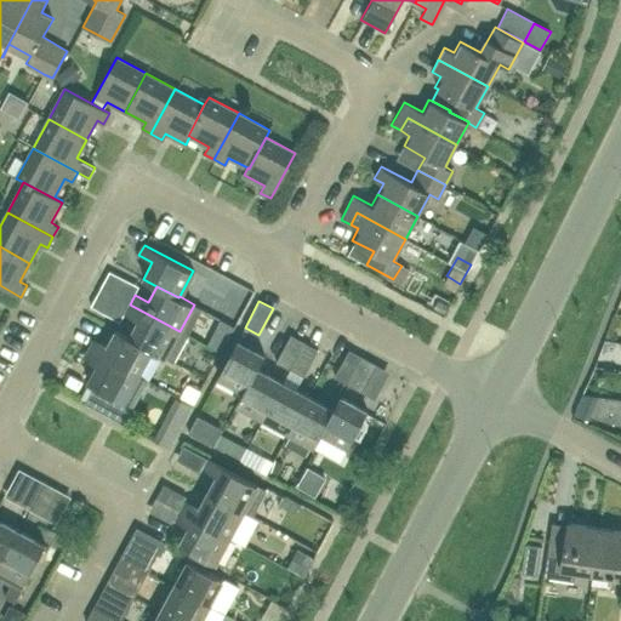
[(165,357),(180,331),(130,305),(125,313),(138,320),(130,336),(130,337),(152,348),(152,349),(165,357)]
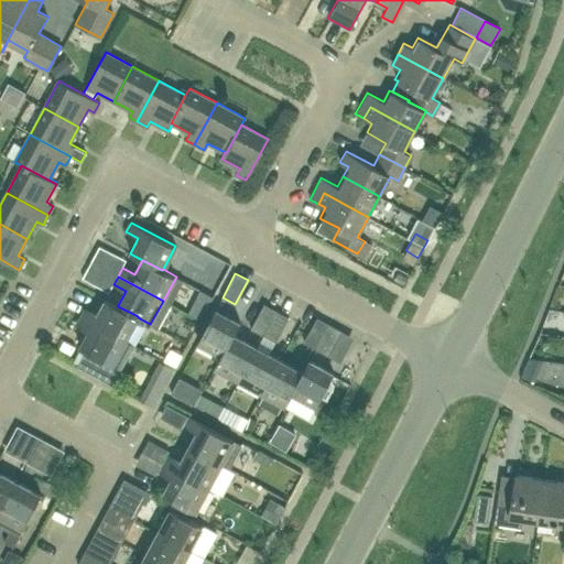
[(80,316),(125,340),(138,317),(138,316),(118,306),(118,305),(106,299),(97,315),(85,308),(80,316)]
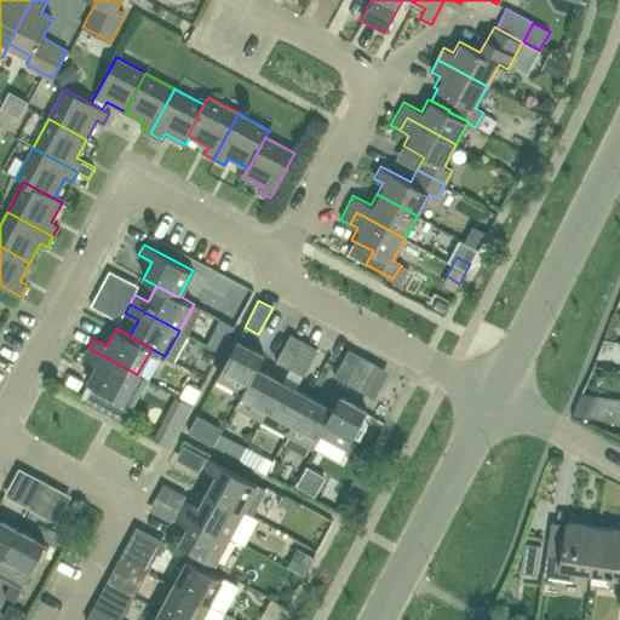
[(276,361),(290,368),(304,342),(290,334),(276,361)]
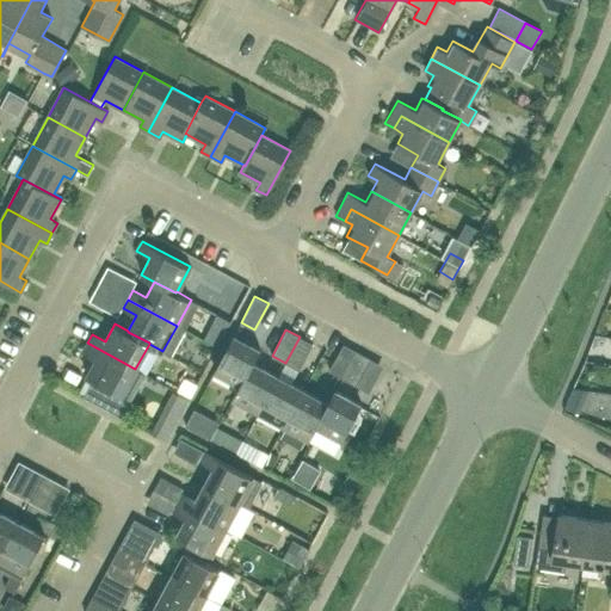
[(234,334),(215,370),(239,383),(242,384),(253,363),(260,350),(234,334)]
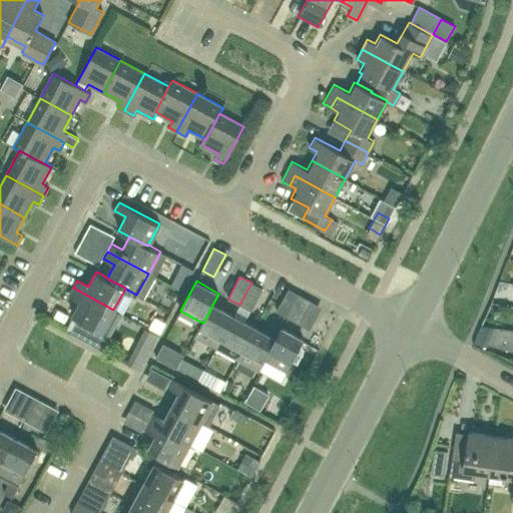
[(262,288),(251,283),(239,305),(250,310),(262,288)]
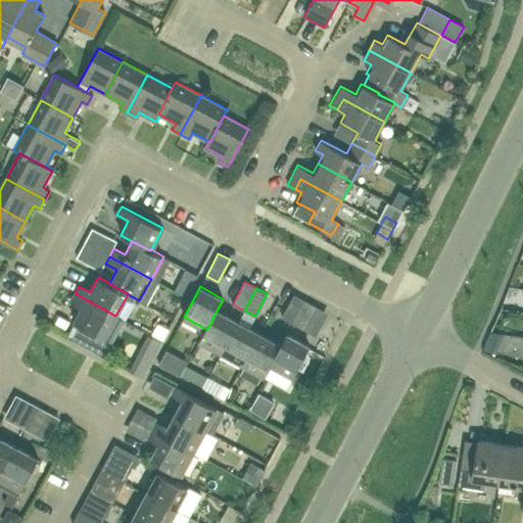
[(125,321),(115,316),(75,293),(70,300),(82,306),(74,322),(80,325),(72,339),(103,357),(111,341),(112,342),(125,321)]
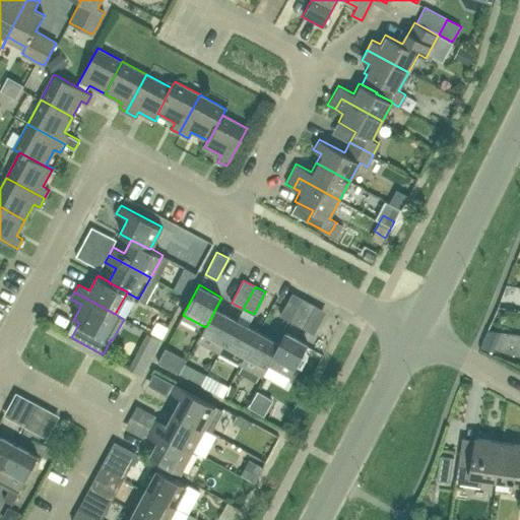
[(279,316),(290,321),(303,299),(293,293),(279,316)]
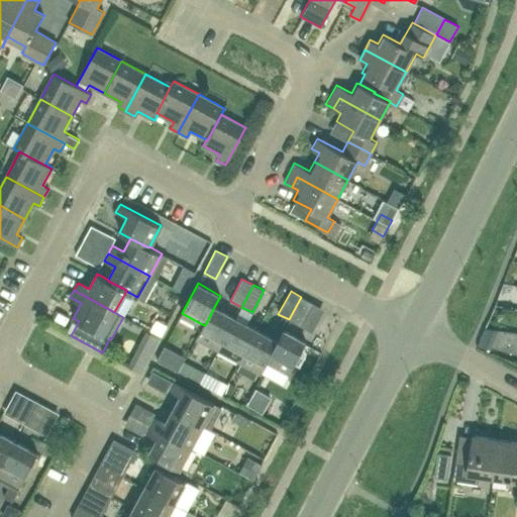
[(324,309),(301,297),(289,319),(311,331),(324,309)]
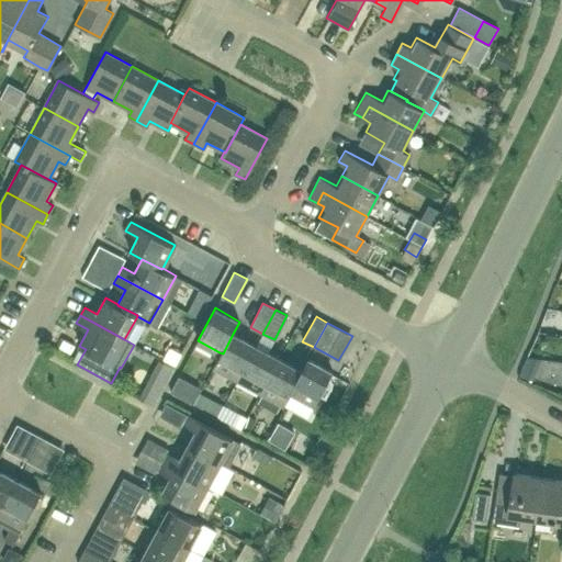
[(220,352),(213,366),(237,378),(256,346),(233,334),(223,353),(220,352)]
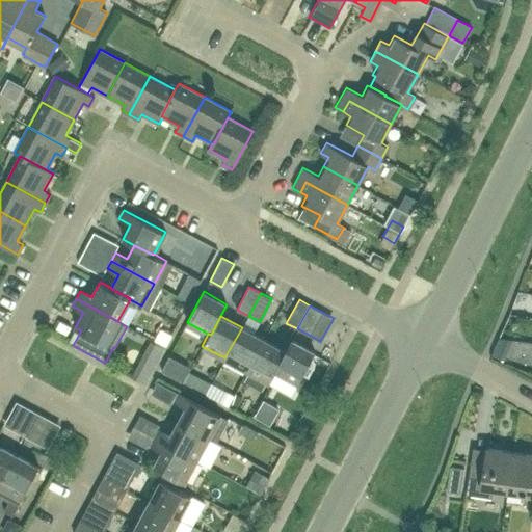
[(263,339),(242,327),(224,357),(246,370),(263,339)]
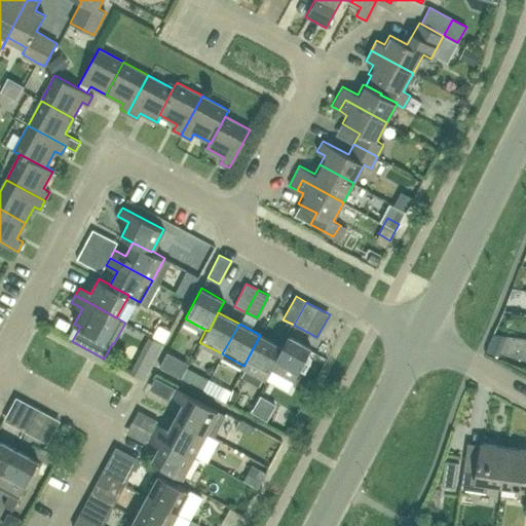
[(283,346),(260,335),(243,366),(267,378),(273,367),(272,366),(283,347),(282,347),(283,346)]
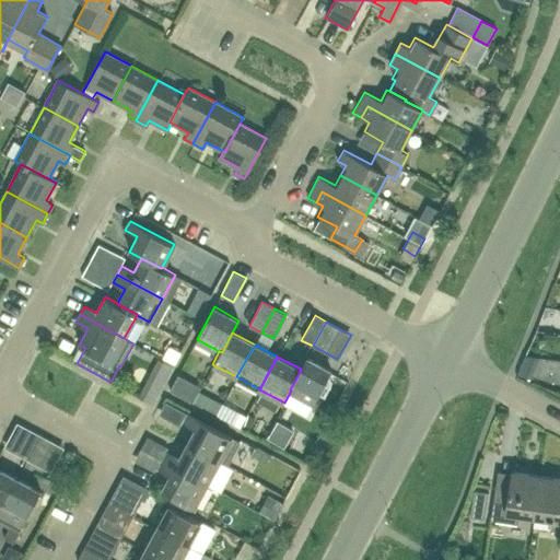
[(291,391),(314,403),(331,370),(306,357),(301,369),(300,370),(301,370),(290,389),(291,391)]
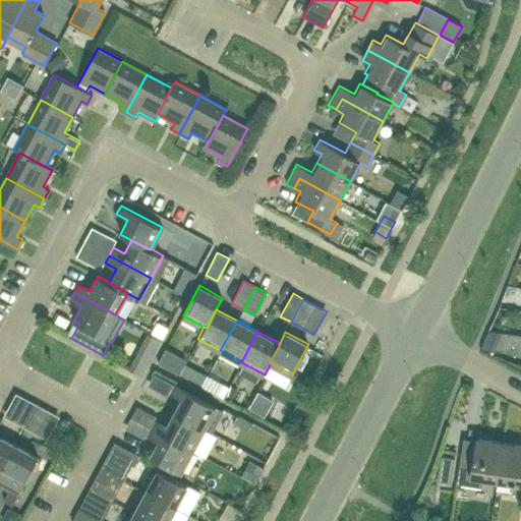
[(150,349),(150,333),(132,334),(133,350),(150,349)]
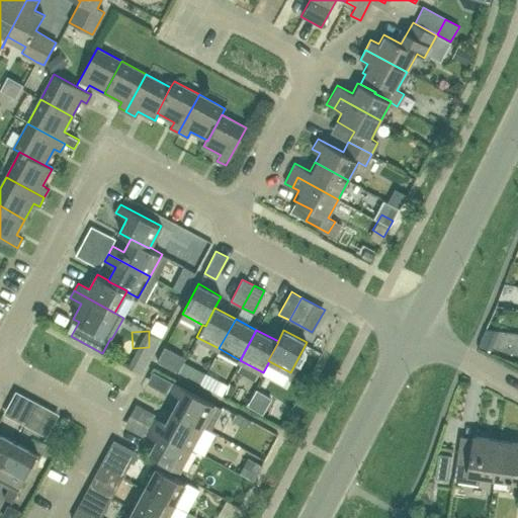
[(174,410),(210,429),(222,408),(175,382),(170,391),(181,397),(174,410)]
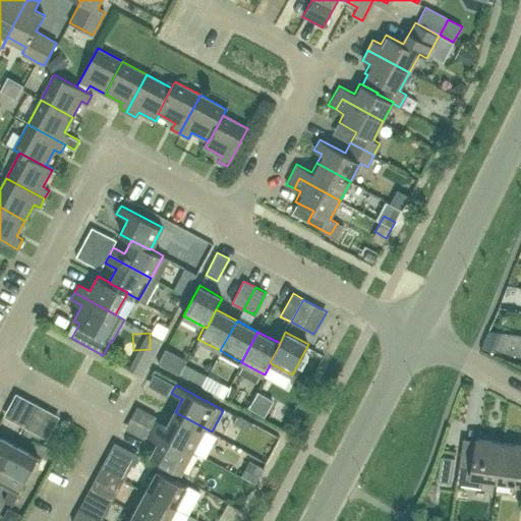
[(25,427),(38,404),(16,393),(4,416),(25,427)]
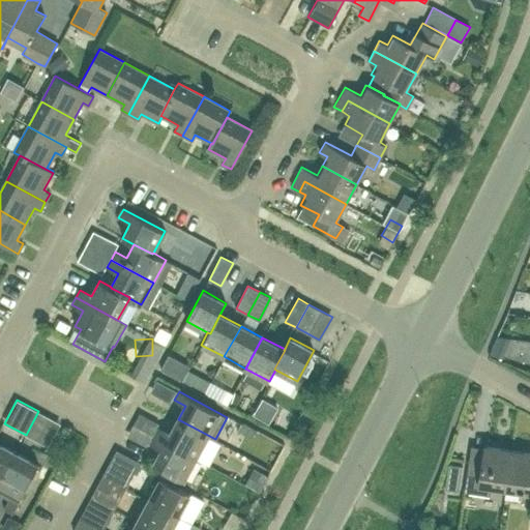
[(38,411),(26,435),(48,446),(60,423),(38,411)]
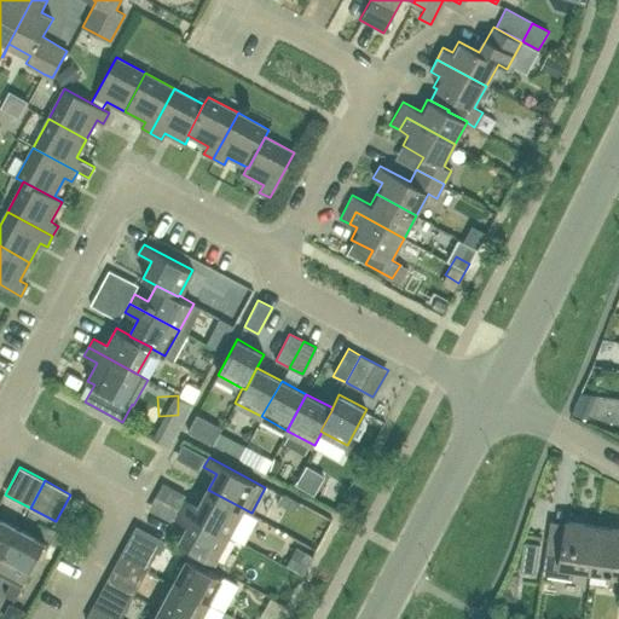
[(252,513),(208,490),(198,507),(186,499),(181,508),(230,534),(243,510),(250,514),(252,513)]
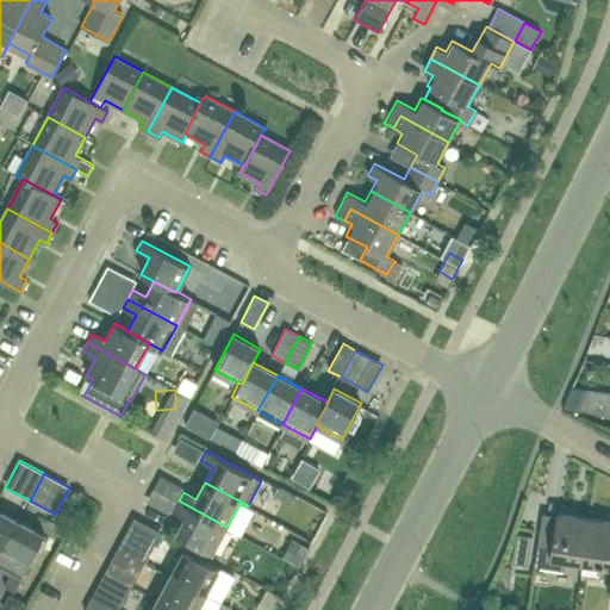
[(293,496),(278,487),(273,496),(290,504),(293,496)]
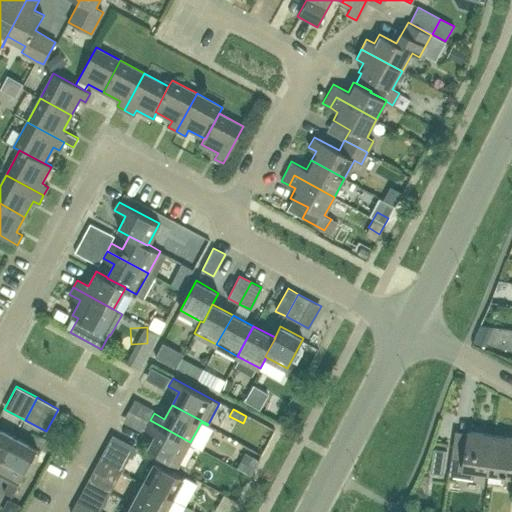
[(190,442),(150,420),(146,428),(156,434),(148,448),(178,464),(190,442)]
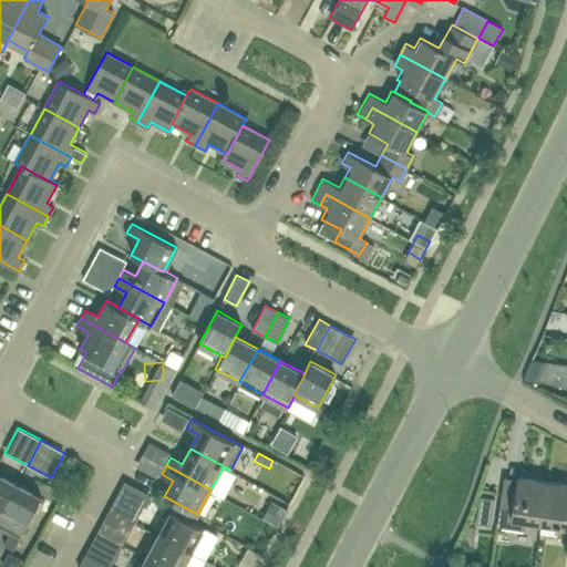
[(0,516),(18,484),(0,474),(0,516)]
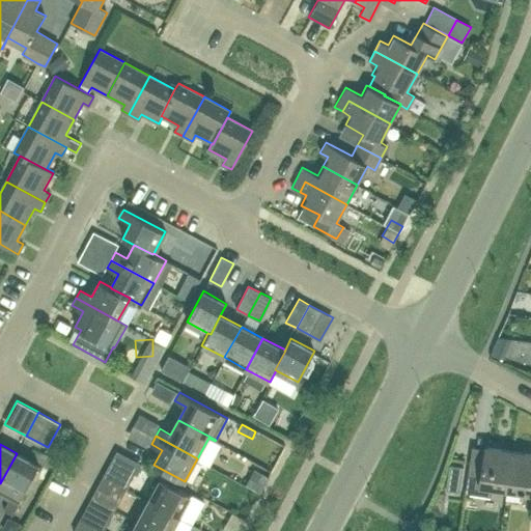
[(506,490),(511,451),(486,447),(483,463),(470,460),(466,492),(479,494),(480,485),(506,490)]
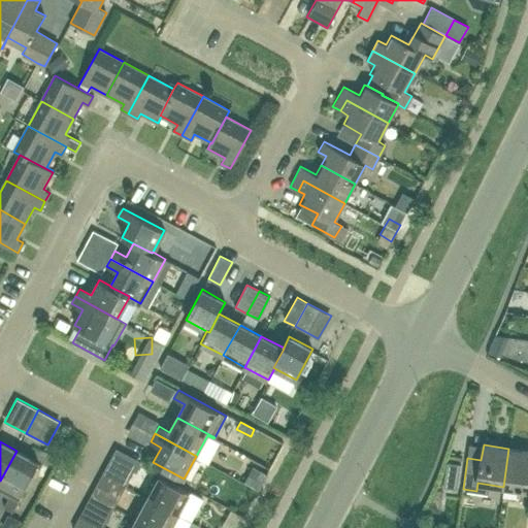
[(527,451),(508,449),(503,487),(527,490),(527,451)]
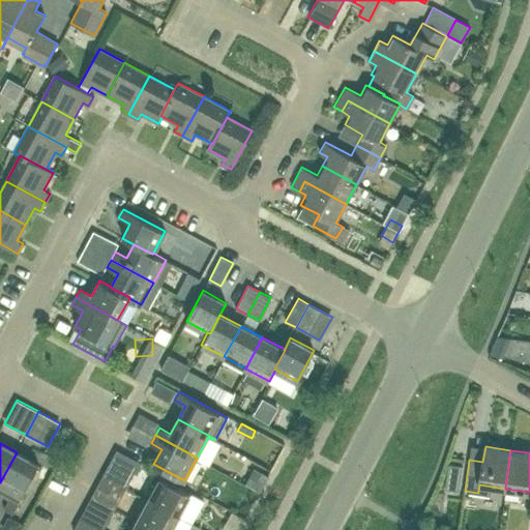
[(17,452),(0,482),(0,493),(9,499),(3,509),(12,513),(38,464),(17,452)]
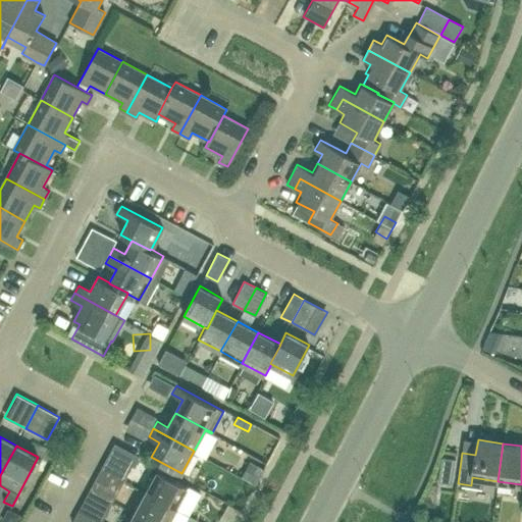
[(102,467),(124,480),(131,469),(107,457),(102,467)]
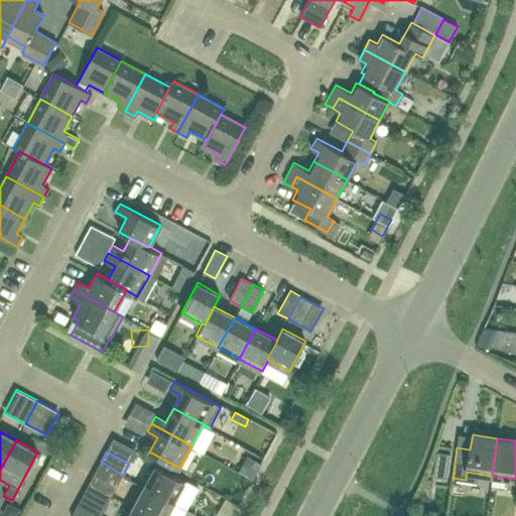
[(449,454),(436,452),(433,476),(446,478),(449,454)]
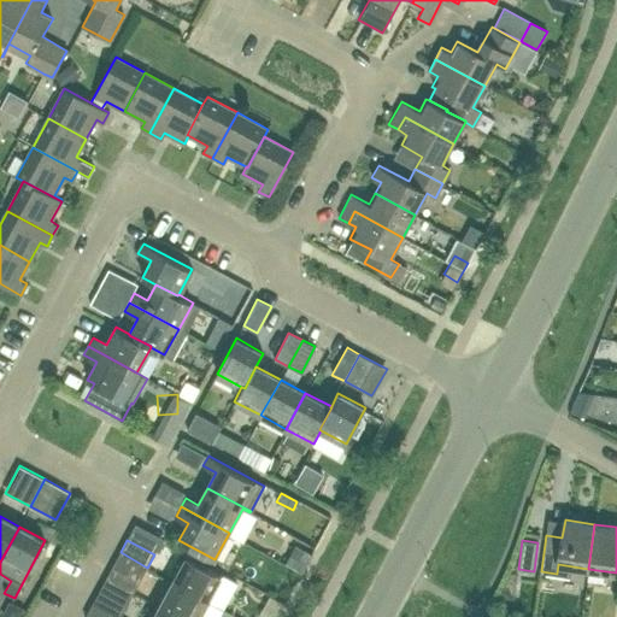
[(147,568),(121,552),(112,566),(140,581),(147,568)]
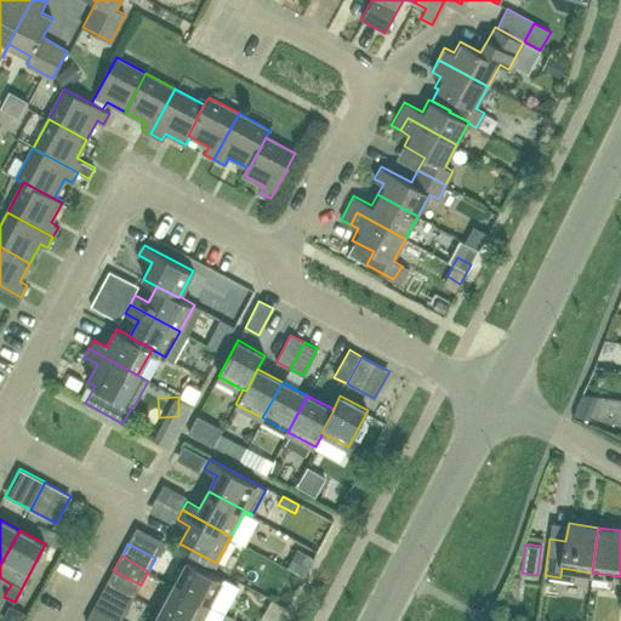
[(175,585),(210,604),(224,579),(188,559),(175,585)]
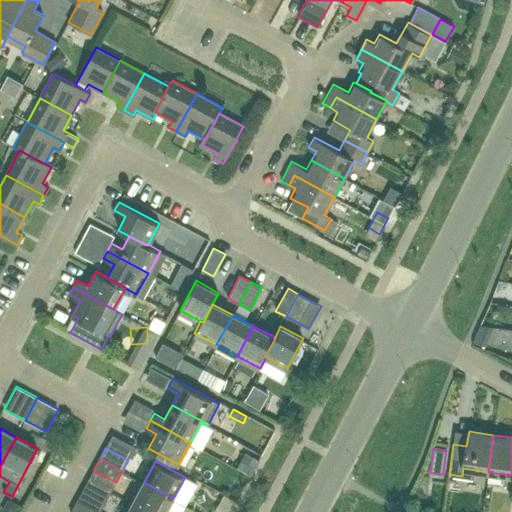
[(146,511),(165,511),(173,498),(144,482),(132,504),(146,511)]
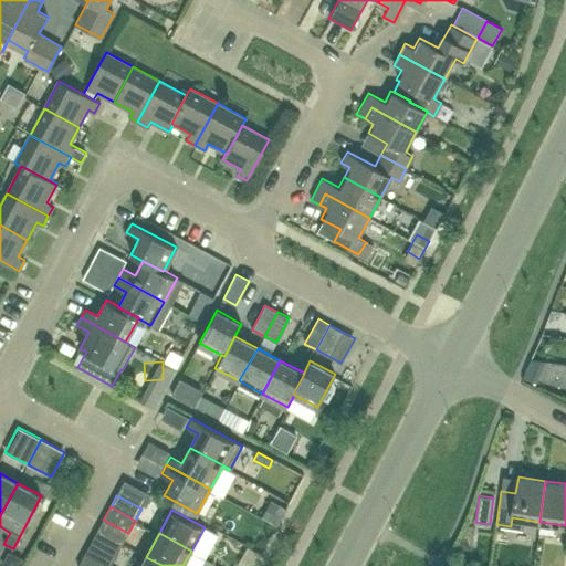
[(84,554),(106,565),(111,565),(116,555),(91,542),(84,554)]
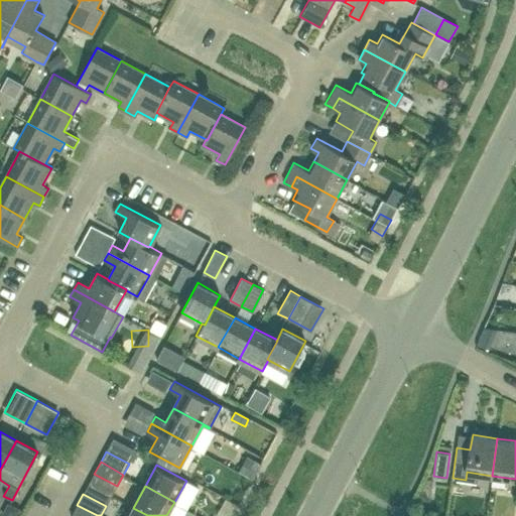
[(97,515),(77,505),(71,515),(97,515)]
